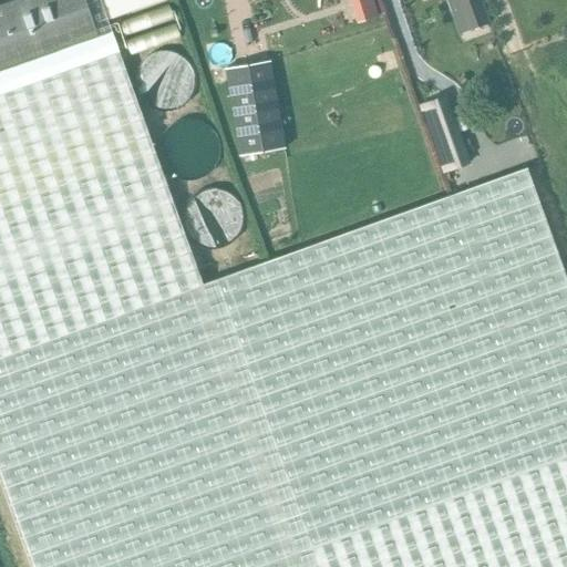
[(0,493),(26,566),(566,566),(566,284),(526,171),(207,282),(202,285),(113,30),(110,31),(107,22),(163,4),(161,0),(12,0),(0,4),(0,493)]
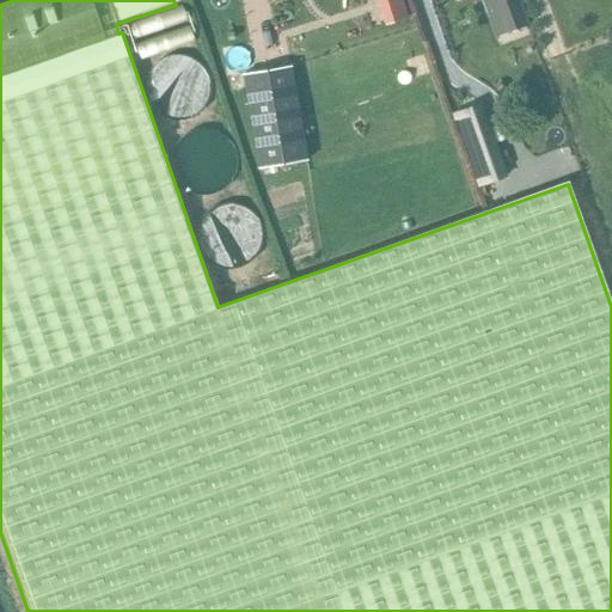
[(356,0),(361,16),(396,5),(395,0),(356,0)]
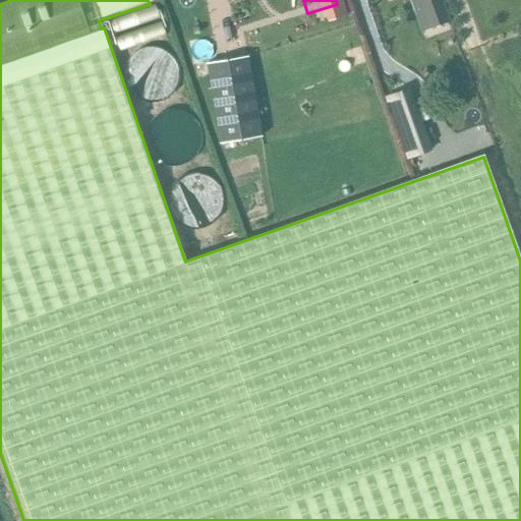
[(443,0),(420,0),(431,30),(452,22),(443,0)]
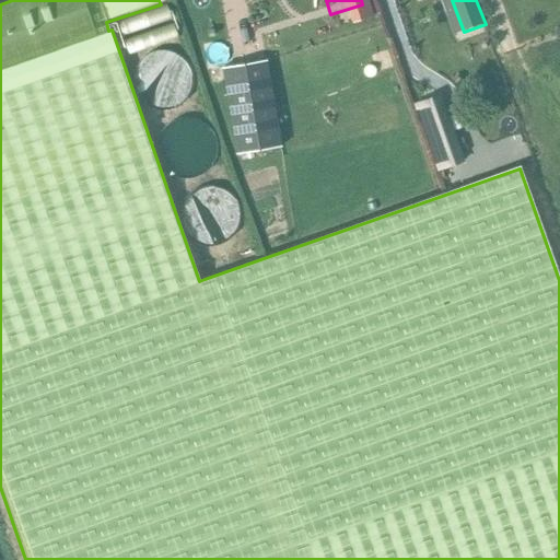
[(196,72),(197,71),(196,66),(195,60),(193,56),(188,50),(184,47),(177,43),(172,42),(165,42),(160,42),(154,44),(150,47),(144,51),(140,57),(139,61),(137,68),(137,72),(138,77),(139,82),(142,88),(147,93),(152,97),(156,98),(163,101),(167,101),(173,100),(178,98),(184,95),(188,92),(193,86),(195,82),(196,72)]
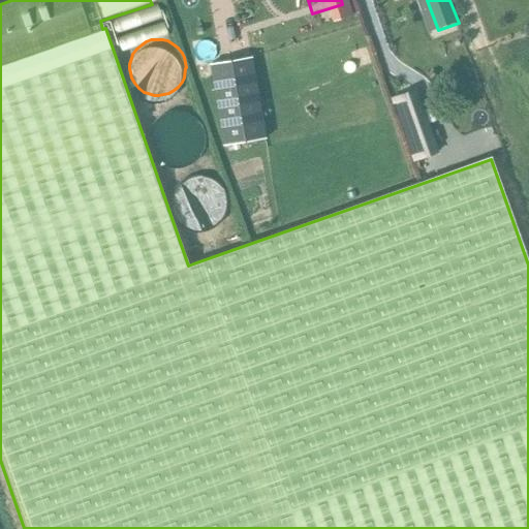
[(209,64),(222,146),(266,138),(252,57),(209,64)]
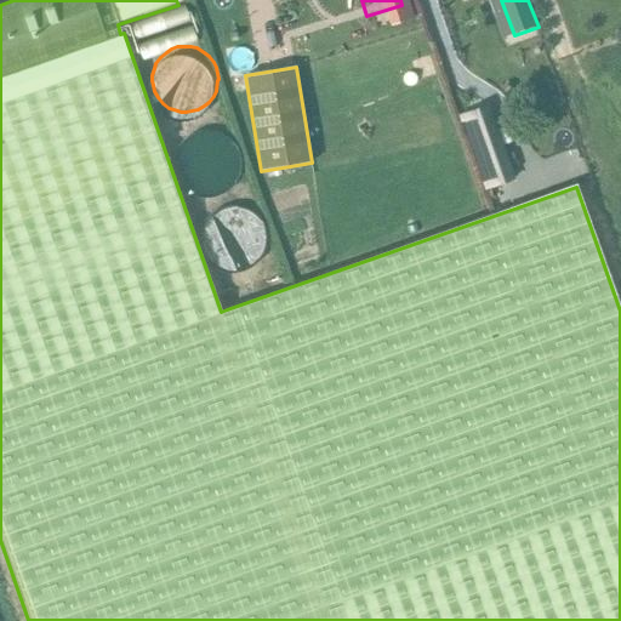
[(495,132),(486,107),(461,115),(469,141),(495,132)]
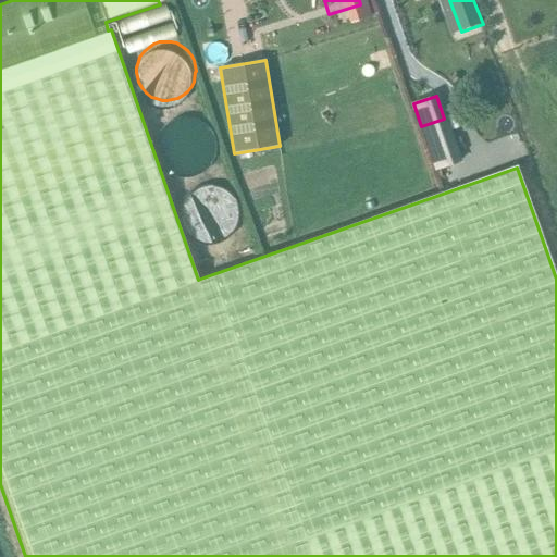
[(217,138),(215,130),(210,121),(207,116),(202,114),(196,112),(192,111),(186,111),(180,113),(172,118),(169,122),(165,127),(163,133),(163,137),(163,144),(165,149),(170,157),(175,160),(178,162),(184,164),(189,164),(195,164),(199,163),(205,160),(208,158),(212,152),(214,149),(217,144),(217,138)]
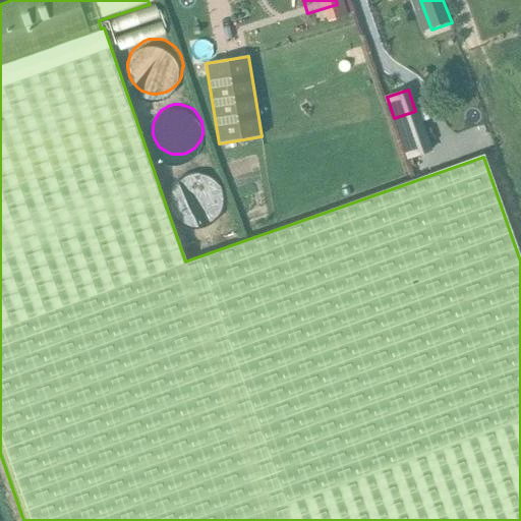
[(226,190),(225,186),(224,180),(221,175),(217,171),(213,168),(209,166),(203,165),(198,165),(193,166),(189,168),(185,170),(181,174),(178,178),(177,182),(175,187),(175,191),(176,197),(178,203),(181,207),(184,210),(189,213),(194,215),(203,215),(207,215),(212,213),(216,210),(220,207),(222,203),(224,198),(226,190)]
